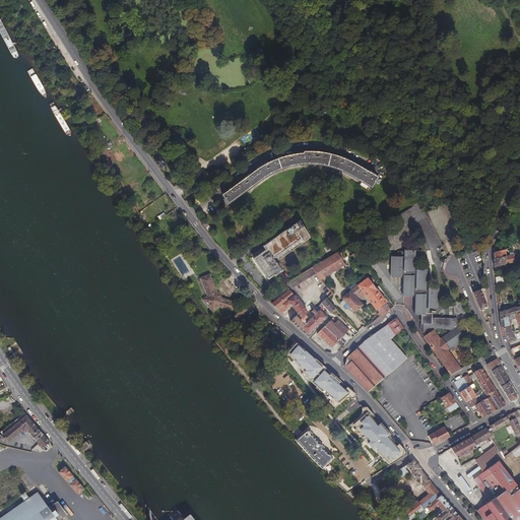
[(341,171),(372,188),(378,178),(356,165),(353,164),(347,160),(342,157),(336,155),(326,153),(325,153),(318,152),(311,151),(304,151),(304,153),(303,153),(296,154),(289,155),(283,157),(276,159),(270,161),(265,165),(260,168),(254,172),(222,195),(229,203),(265,177),(271,173),(276,171),(282,169),(288,167),(296,165),(297,165),(302,164),(308,164),(314,164),(319,165),(325,166),(330,167),(332,168),(337,169),(341,171)]
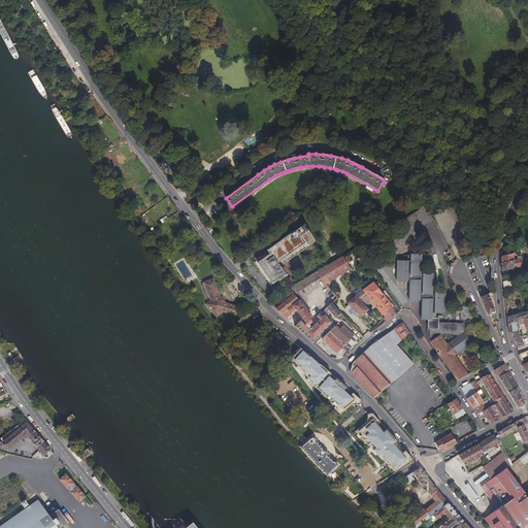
[(169,169),(162,159),(157,163),(164,173),(169,169)]
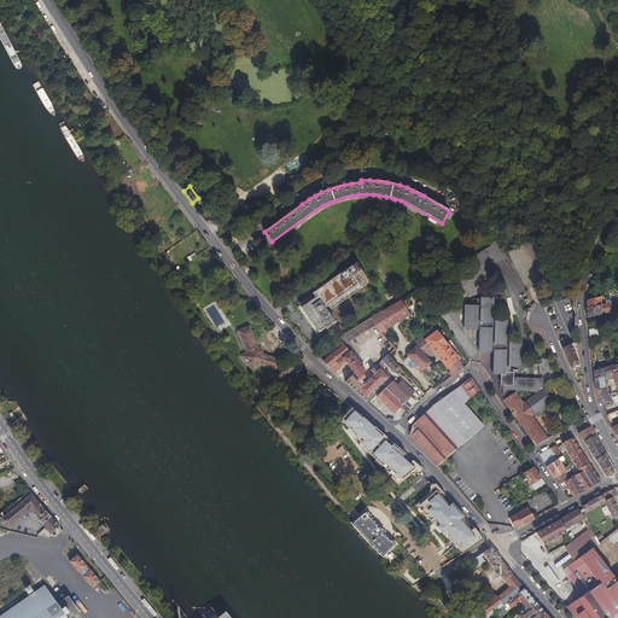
[(484,234),(490,243),(497,238),(493,229),(484,234)]
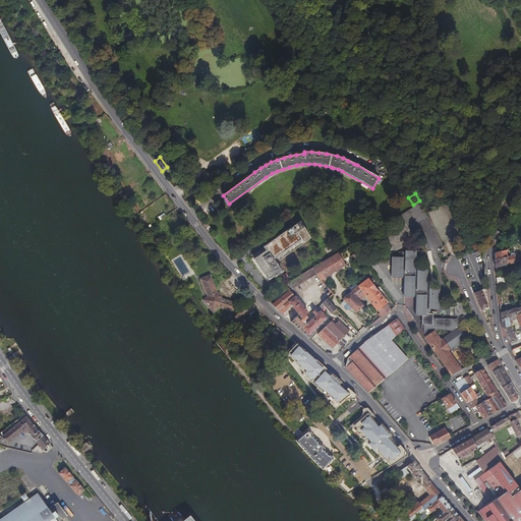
[(310,238),(300,221),(265,247),(267,250),(254,259),(269,280),(275,275),(276,276),(282,272),(276,263),(310,238)]
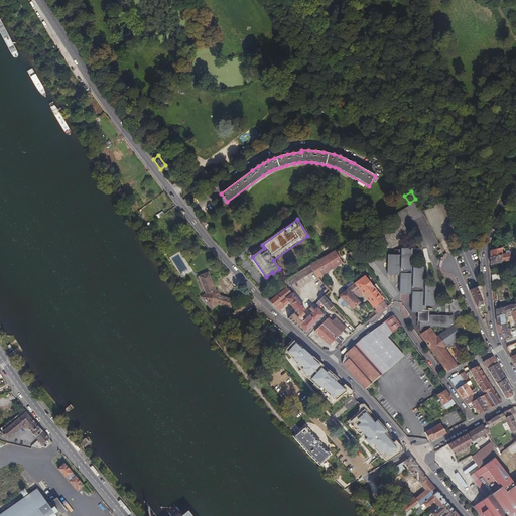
[(252,257),(264,248),(262,245),(249,253),(252,257)]
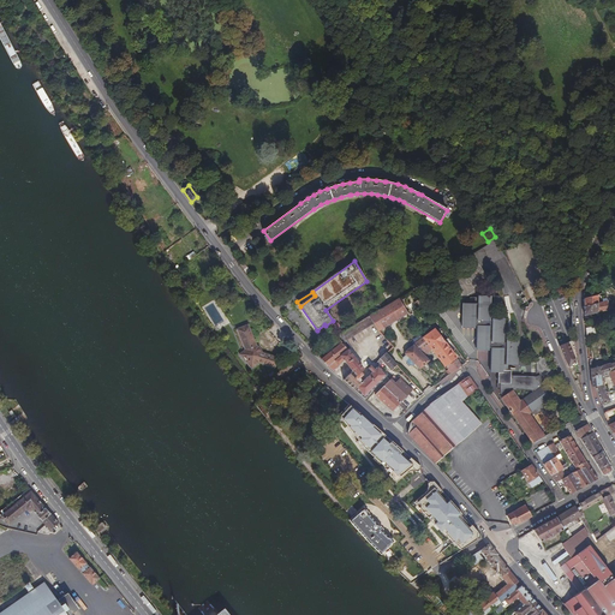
[(598,304),(598,303),(598,294),(584,298),(585,302),(585,306),(598,304)]
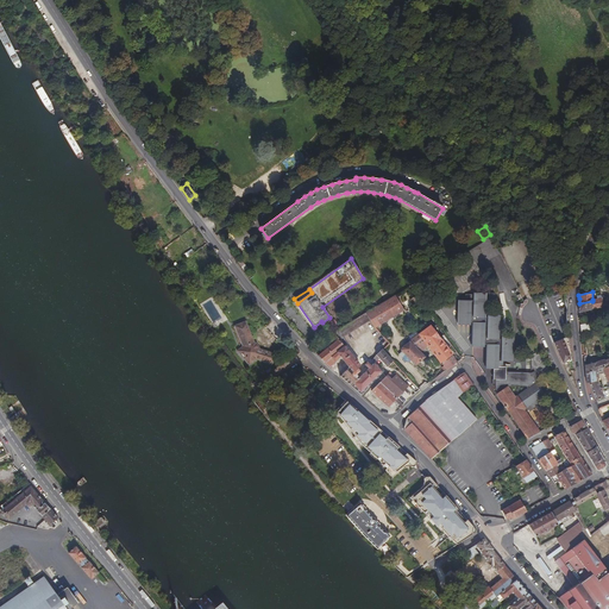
[(592,301),(592,309),(607,306),(604,296),(602,297),(601,295),(597,296),(597,299),(592,300),(592,301)]
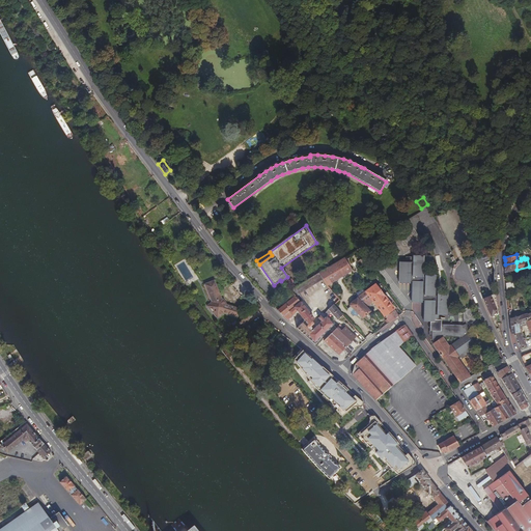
[(327,286),(352,271),(343,258),(330,267),(319,273),(323,279),(327,286)]
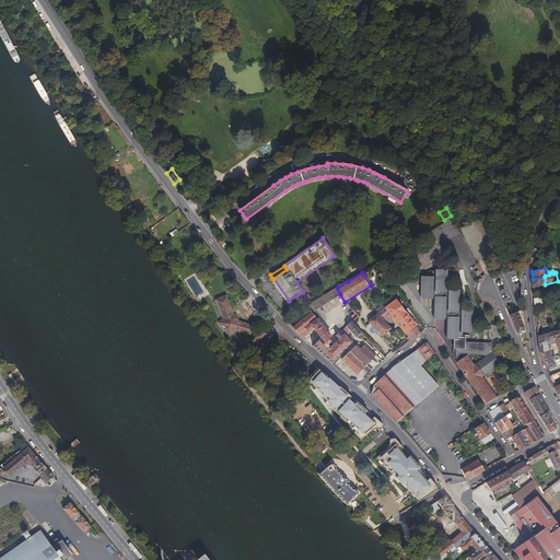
[(463,337),(463,331),(470,331),(470,312),(457,312),(458,292),(445,292),(445,272),(436,272),(436,277),(423,277),(422,296),(436,296),(435,316),(448,317),(448,337),(454,337),(454,349),(456,349),(455,354),(455,358),(458,362),(456,363),(486,403),(496,397),(481,376),(501,363),(494,351),(492,352),(491,349),(488,343),(465,342),(466,337),(463,337)]
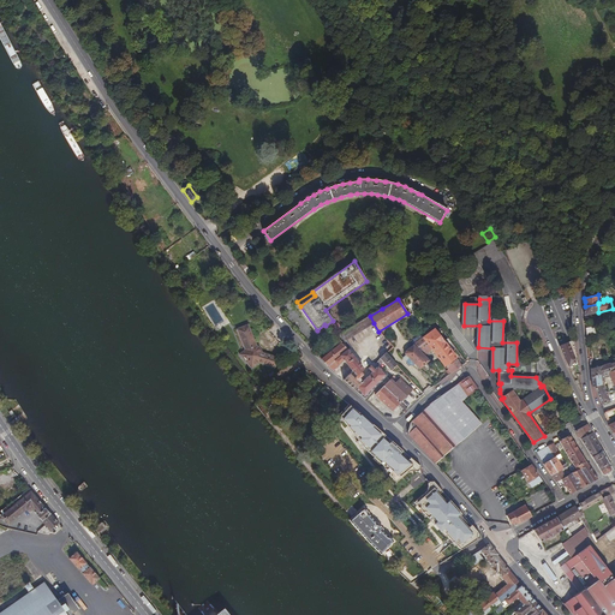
[(596,312),(597,316),(599,315),(598,312),(598,304),(585,306),(584,316),(596,312)]
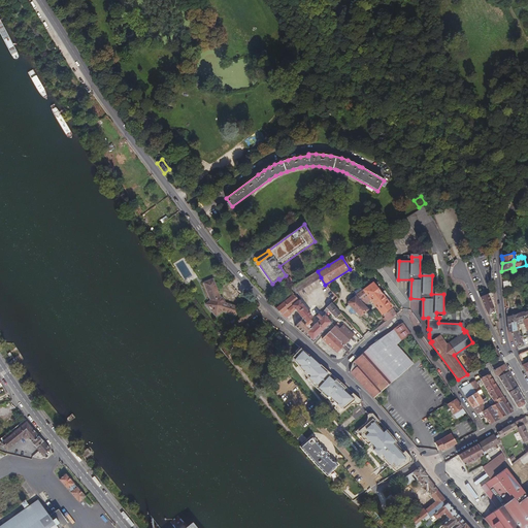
[(481,297),(488,294),(493,292),(495,291),(493,265),(471,274),(473,279),(481,297)]
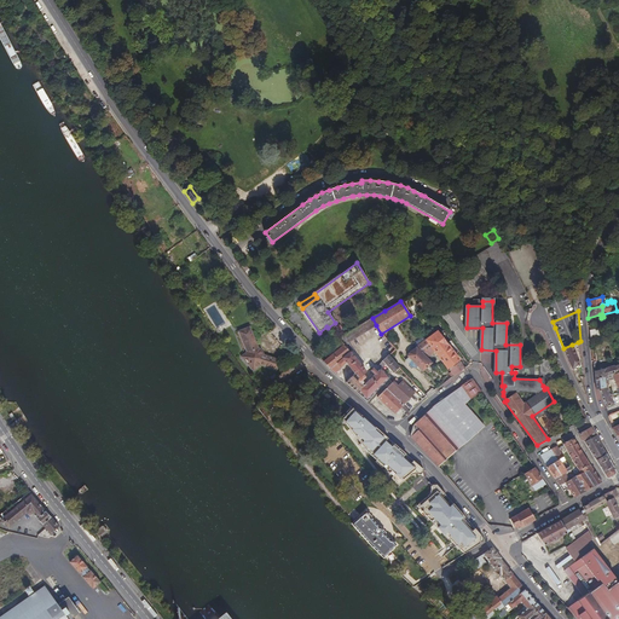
[(348,342),(376,325),(372,318),(339,339),(345,345),(351,352),(353,350),(348,342)]
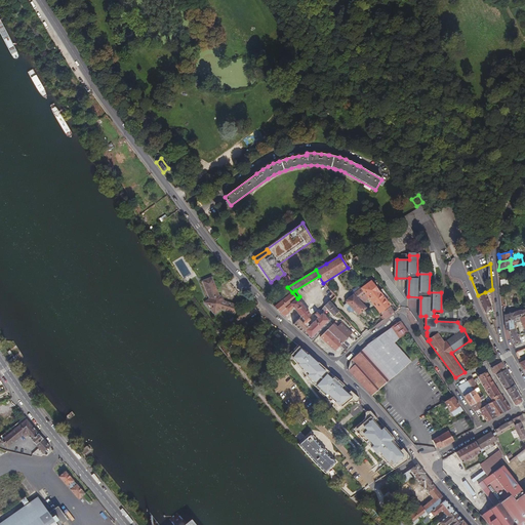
[(224,310),(234,313),(237,306),(224,301),(219,296),(211,278),(203,281),(210,298),(205,303),(211,310),(213,308),(216,313),(221,309),(224,309),(224,310)]
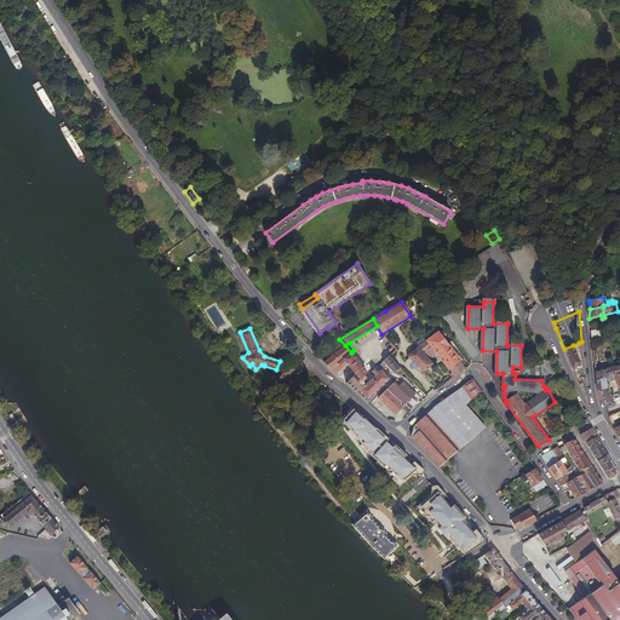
[(591,339),(601,338),(600,329),(591,331),(591,339)]
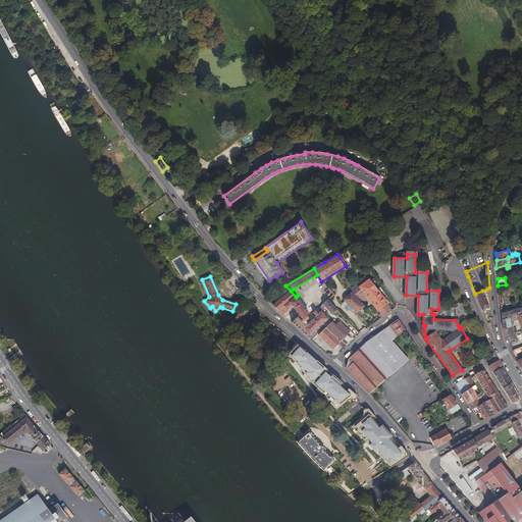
[(387,303),(369,278),(359,286),(364,292),(367,297),(377,311),(378,310),(387,304),(387,303)]
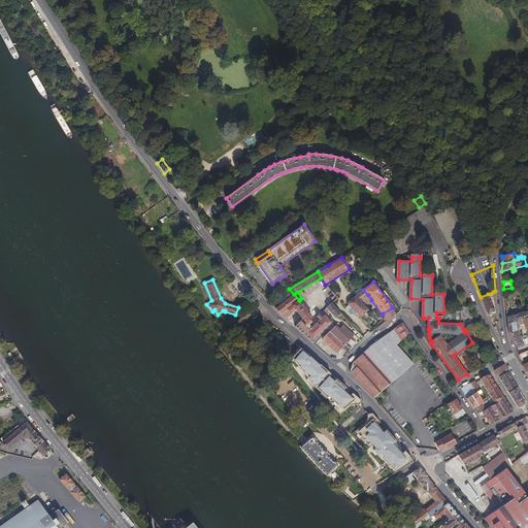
[(368,295),(363,290),(356,296),(361,301),(368,295)]
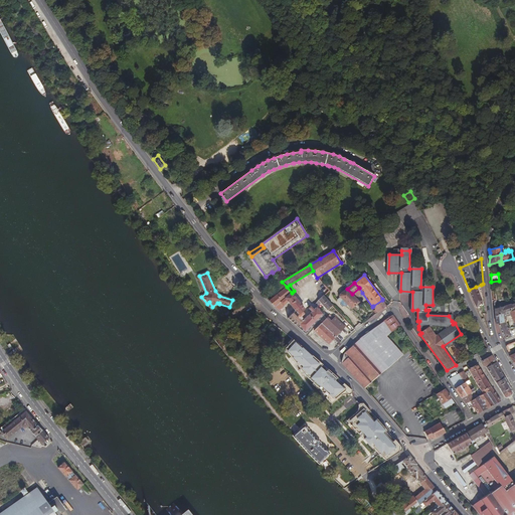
[(292,293),(287,287),(270,301),(275,307),(292,293)]
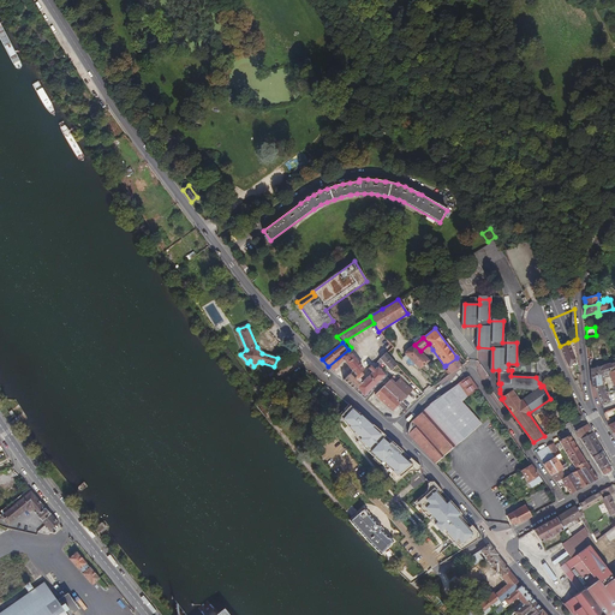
[(574,358),(574,357),(568,342),(560,346),(565,356),(569,366),(575,363),(574,358)]
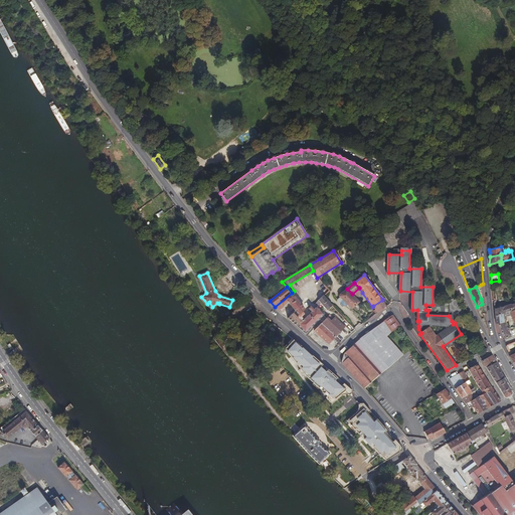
[(352,294),(355,298),(362,293),(359,288),(352,294)]
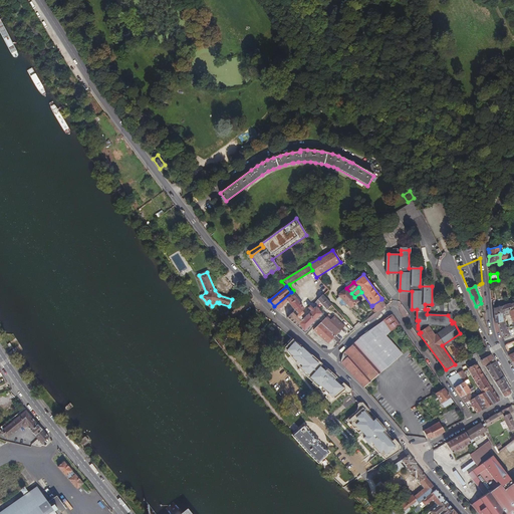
[(339,293),(338,296),(340,297),(342,299),(346,304),(351,308),(359,301),(354,297),(351,293),(346,288),(339,293)]
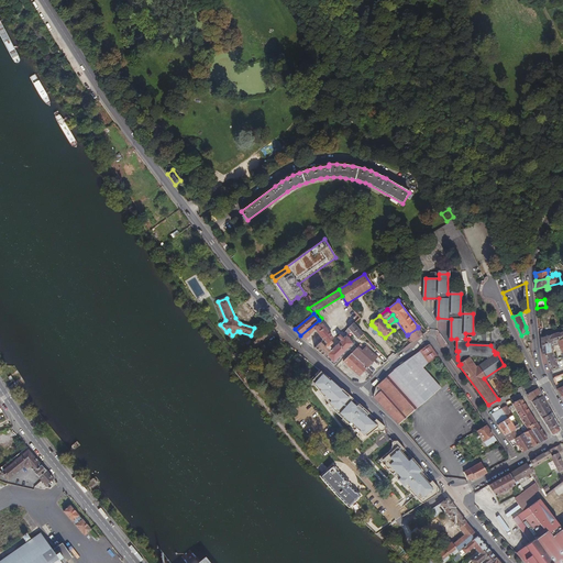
[(333,339),(319,320),(300,335),(306,340),(311,335),(310,334),(315,330),(322,339),(323,340),(328,344),(331,341),(333,339)]
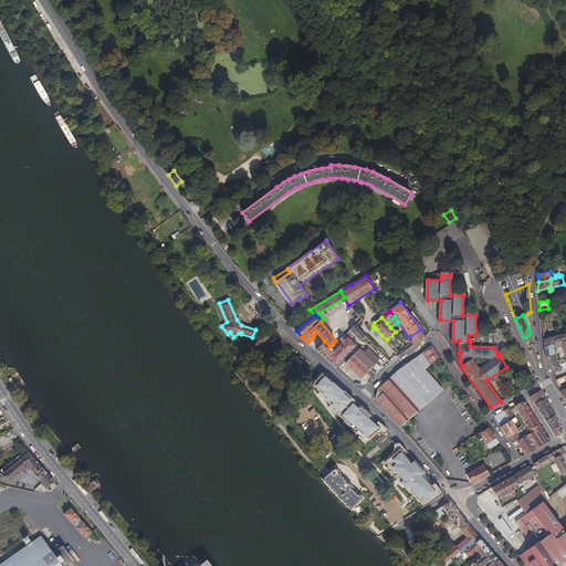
[(360,341),(365,336),(356,325),(353,327),(349,329),(347,333),(346,335),(348,337),(353,333),(360,341)]
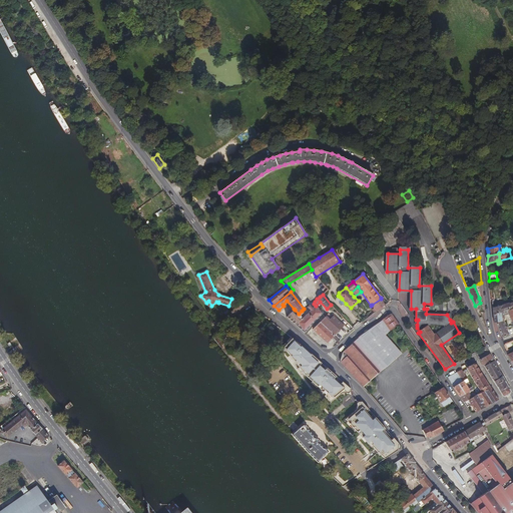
[(381,299),(372,305),(375,308),(377,312),(386,306),(381,299)]
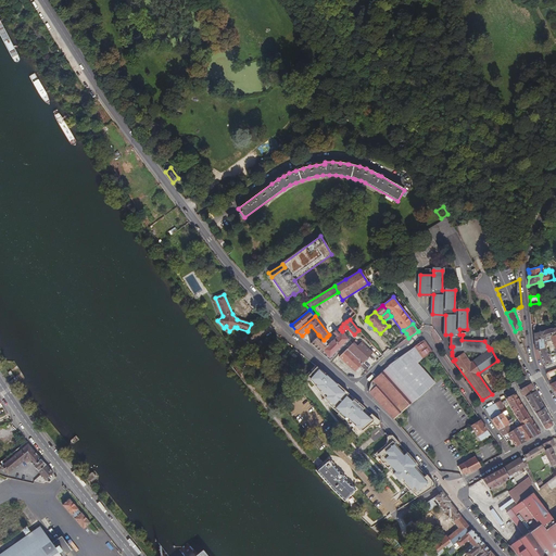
[(555,328),(534,335),(534,341),(548,338),(555,335),(555,328)]
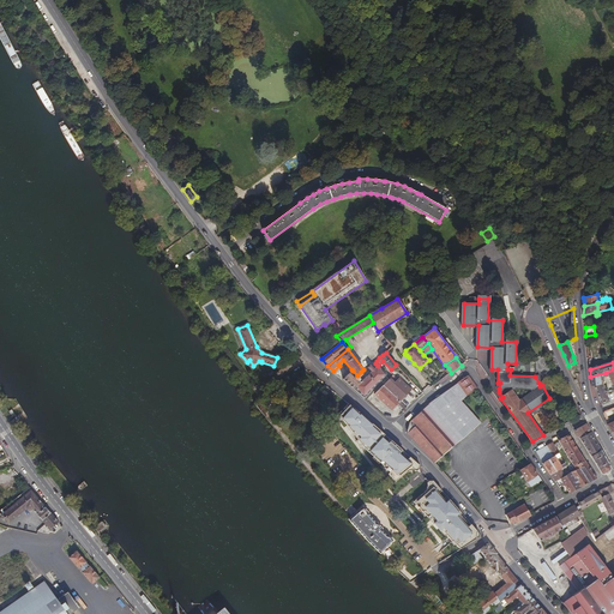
[(368,368),(372,372),(362,380),(362,381),(356,387),(363,397),(386,375),(378,366),(374,369),(371,366),(368,368)]
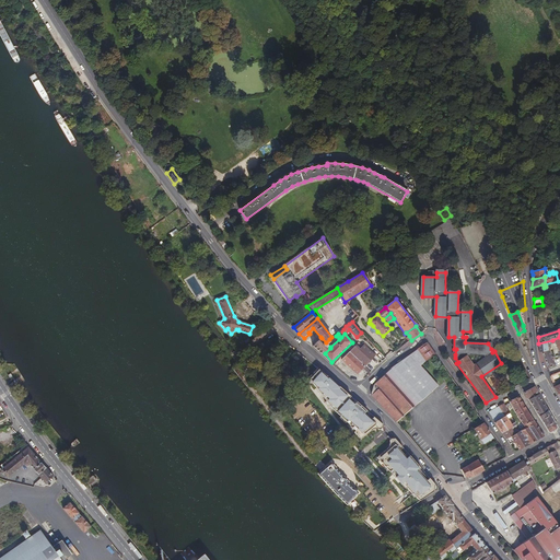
[(318,351),(323,356),(325,353),(330,348),(330,347),(328,345),(331,341),(329,339),(326,342),(322,338),(313,346),(318,351)]
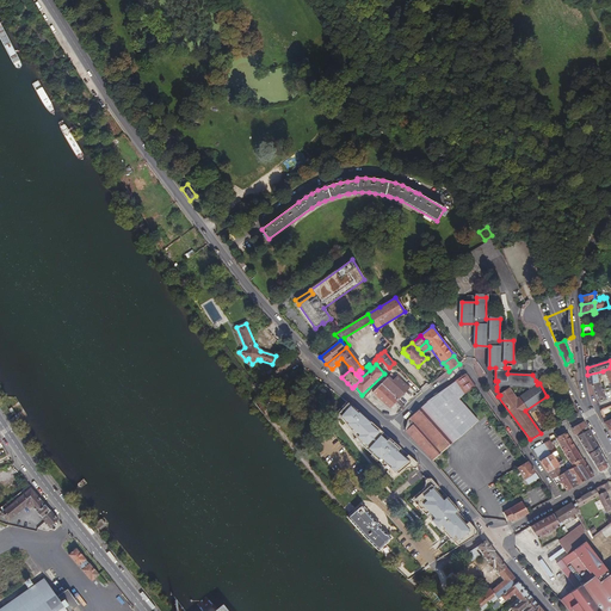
[(604,375),(603,371),(587,375),(588,386),(591,384),(594,392),(598,402),(606,399),(603,390),(599,382),(598,382),(598,381),(600,380),(600,378),(600,377),(600,375),(604,375)]
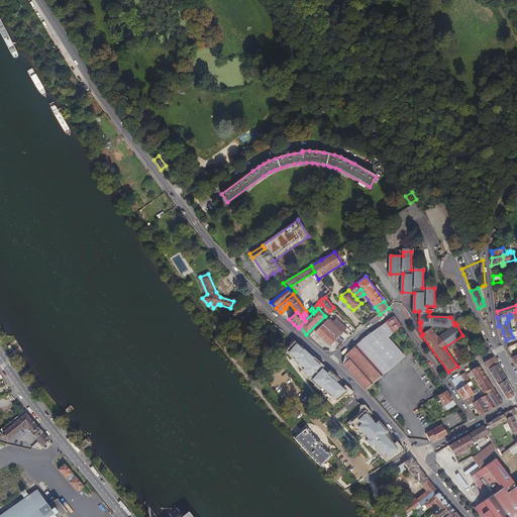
[(383,374),(405,356),(388,337),(393,333),(399,329),(402,326),(395,317),(393,317),(360,340),(362,341),(345,355),(343,365),(366,390),(383,374)]
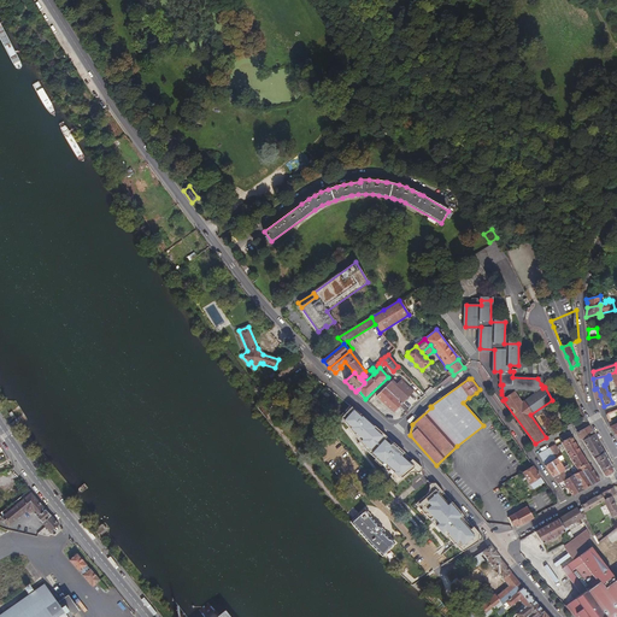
[(389,392),(401,404),(412,392),(401,380),(397,385),(392,381),(386,387),(389,392)]
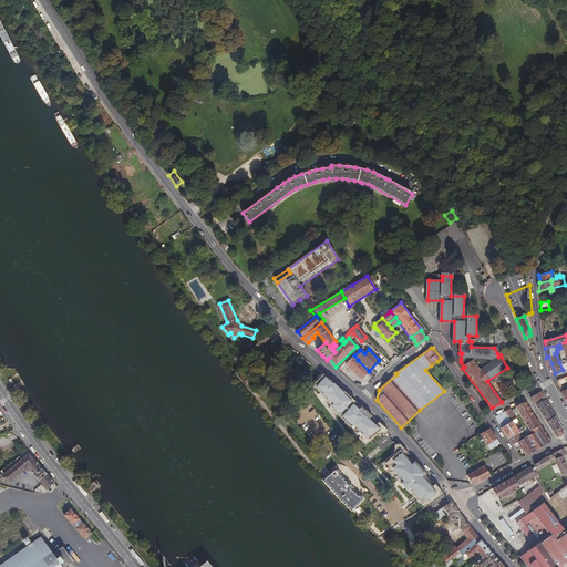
[(354,356),(347,364),(350,368),(358,360),(354,356)]
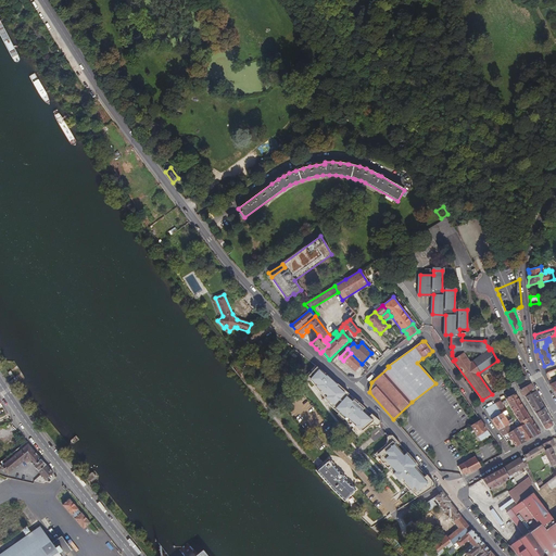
[(362,364),(351,353),(343,361),(355,371),(362,364)]
